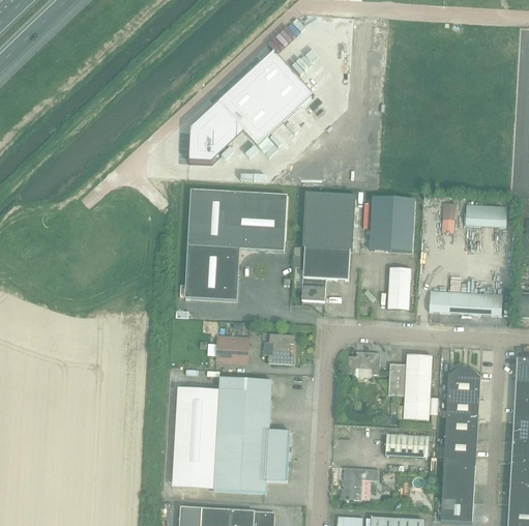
[(189,153),(189,159),(205,159),(205,154),(205,153),(217,154),(217,148),(224,148),(224,142),(231,142),(231,136),(225,136),(237,124),(257,145),(313,94),(274,52),(218,104),(222,107),(199,128),(190,128),(190,135),(193,135),(193,141),(190,141),(190,147),(193,147),(193,153),(189,153)]
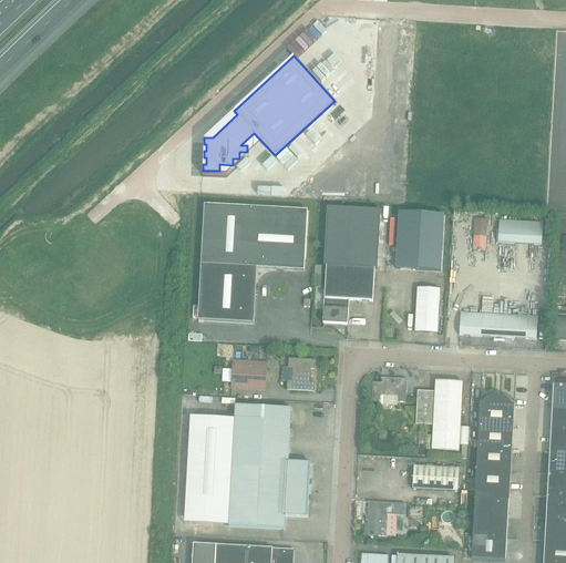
[(203,203),(199,262),(197,303),(192,303),(192,316),(197,316),(197,317),(253,320),(256,265),(304,267),(307,208),(203,203)]
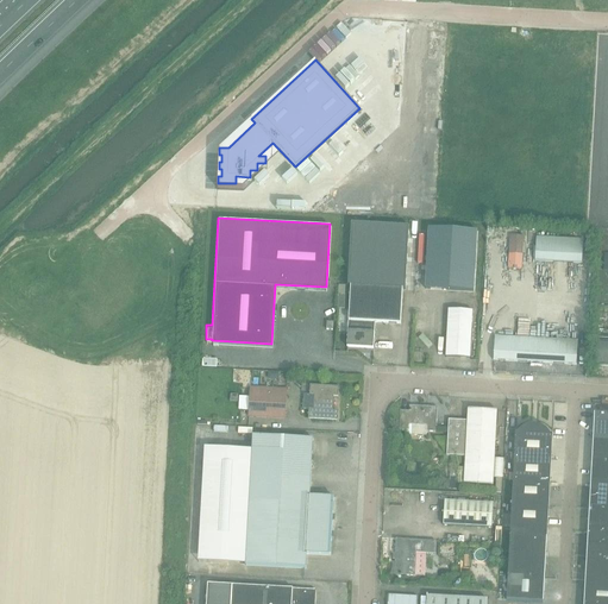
[(349,282),(345,343),(373,345),(374,319),(399,320),(401,285),(405,285),(407,222),(350,219),(346,282),(349,282)]
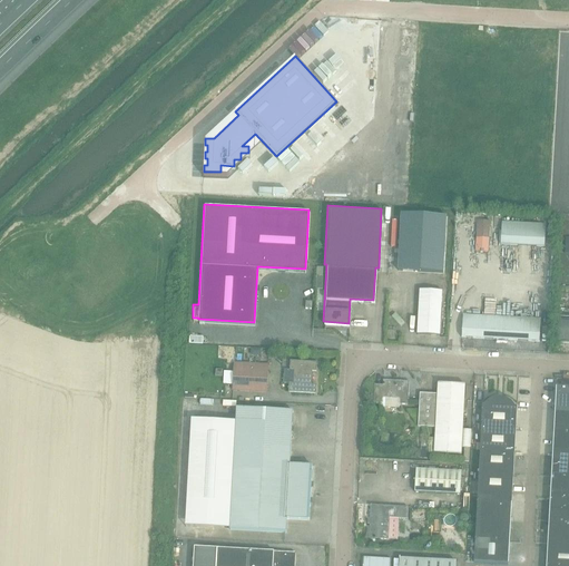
[(401,210),(398,266),(442,269),(445,213),(401,210)]
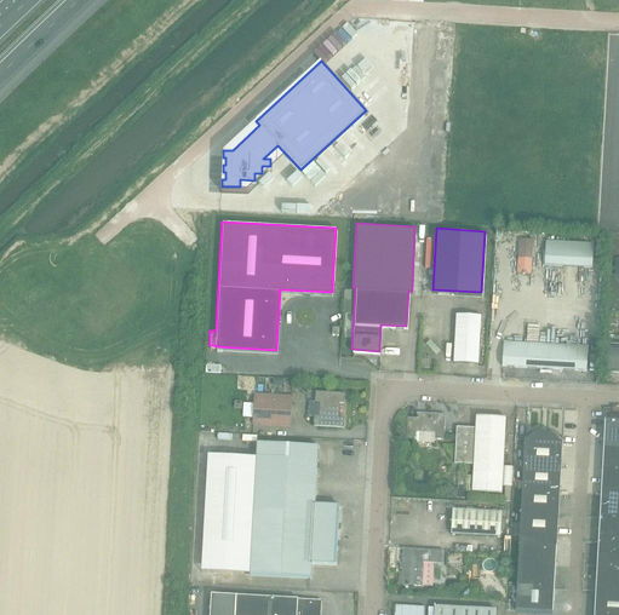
[(542,247),(543,228),(529,228),(528,246),(542,247)]
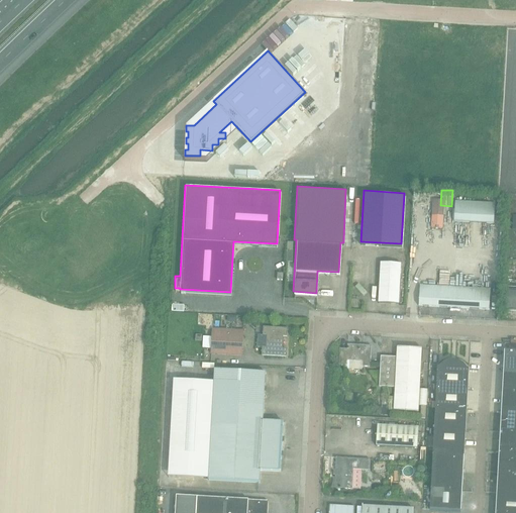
[(505,214),(505,193),(465,192),(463,212),(505,214)]
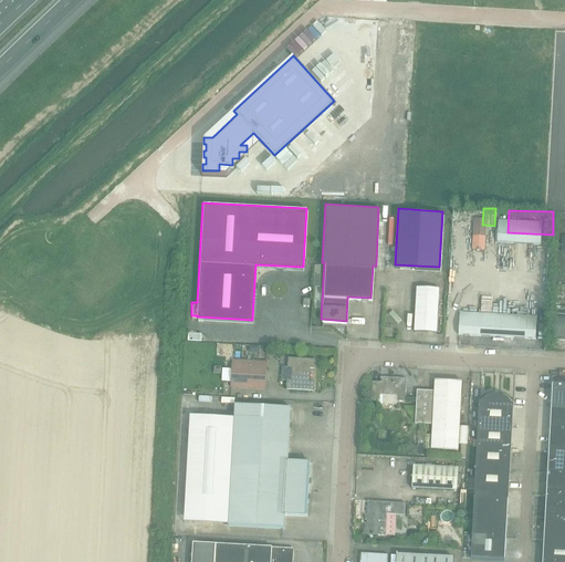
[(480,289),(481,278),(481,267),(459,266),(458,277),(458,288),(480,289)]
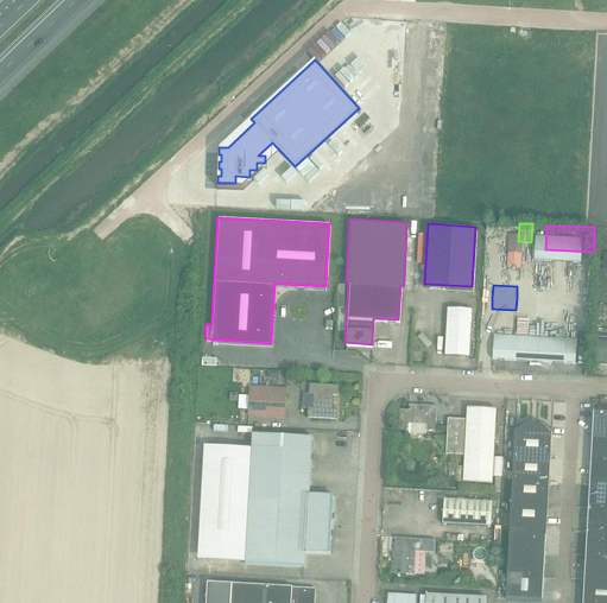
[(468,354),(468,342),(470,306),(447,305),(443,353),(468,354)]
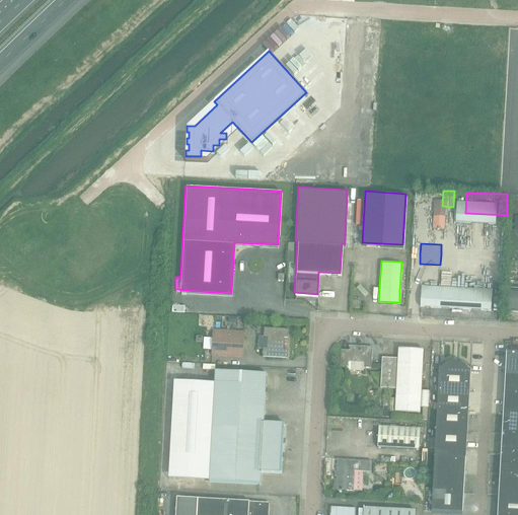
[(421,283),(419,303),(449,305),(490,308),(491,288),(450,285),(421,283)]
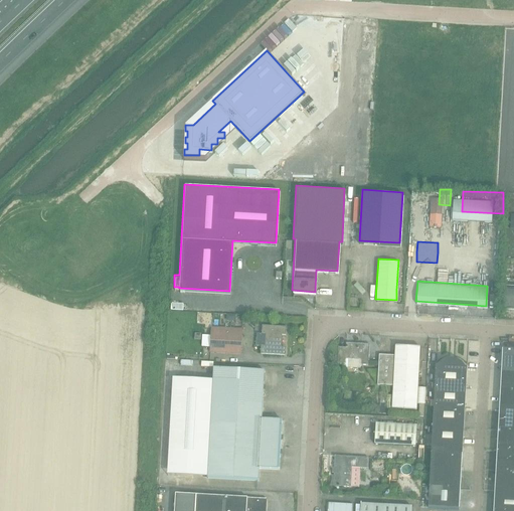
[(513,286),(504,286),(502,306),(513,307),(513,286)]
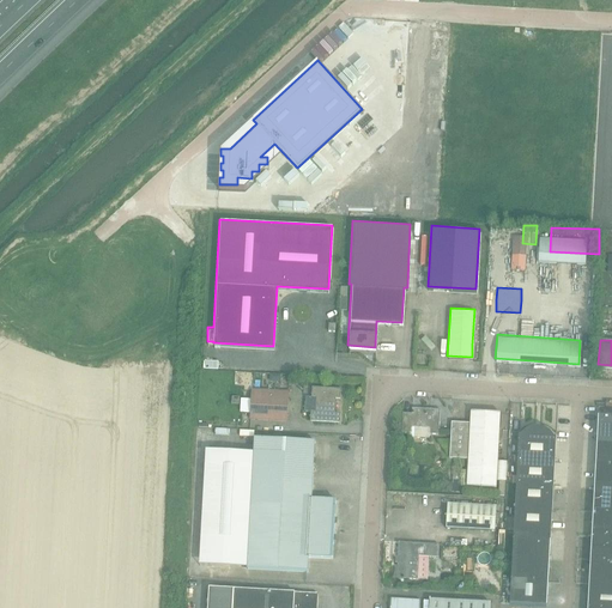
[(285,417),(286,387),(250,384),(249,414),(285,417)]
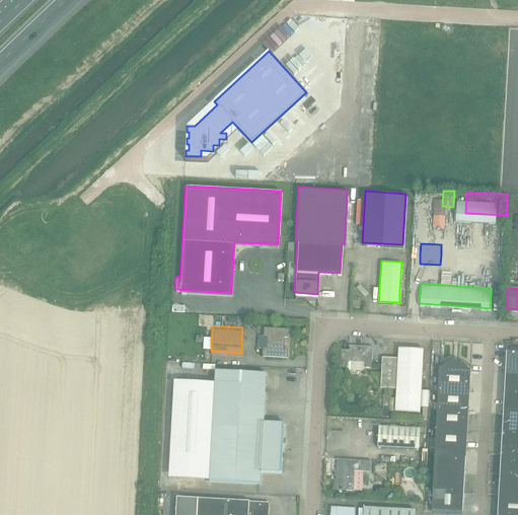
[(262,354),(276,355),(286,355),(287,347),(283,347),(283,335),(287,335),(288,326),(264,325),(263,334),(267,334),(267,346),(263,346),(262,354)]
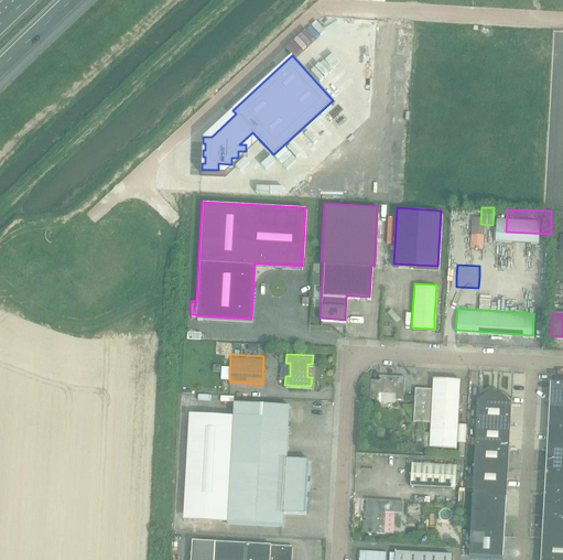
[(402,397),(403,385),(403,374),(378,373),(378,378),(369,377),(368,395),(377,396),(377,390),(394,391),(393,397),(402,397)]
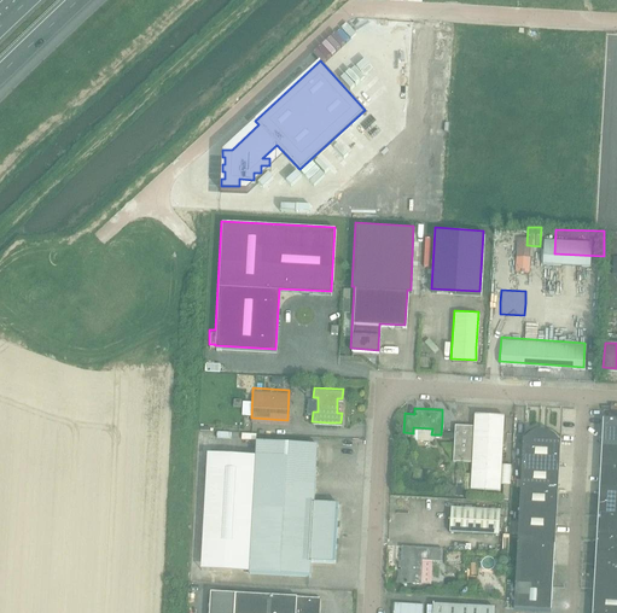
[(508,482),(510,482),(510,462),(500,462),(502,413),(473,412),(473,424),(454,422),(452,459),(458,459),(457,465),(466,465),(466,460),(471,460),(470,472),(464,472),(464,482),(452,482),(450,491),(464,492),(464,488),(470,488),(470,486),(499,488),(499,482),(502,482),(501,497),(507,497),(508,482)]
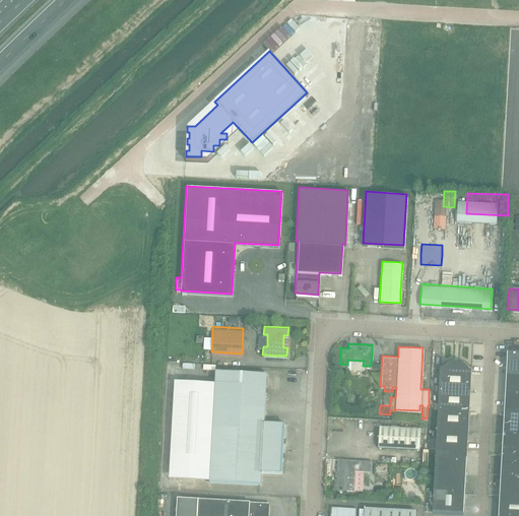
[(518,350),(506,350),(505,371),(518,372),(518,350)]
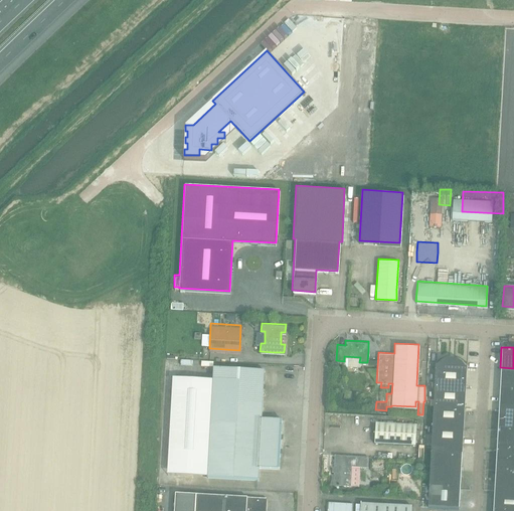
[(464,405),(466,365),(463,365),(460,361),(457,359),(453,358),(449,357),(445,358),(441,360),(438,363),(435,363),(433,404),(464,405)]
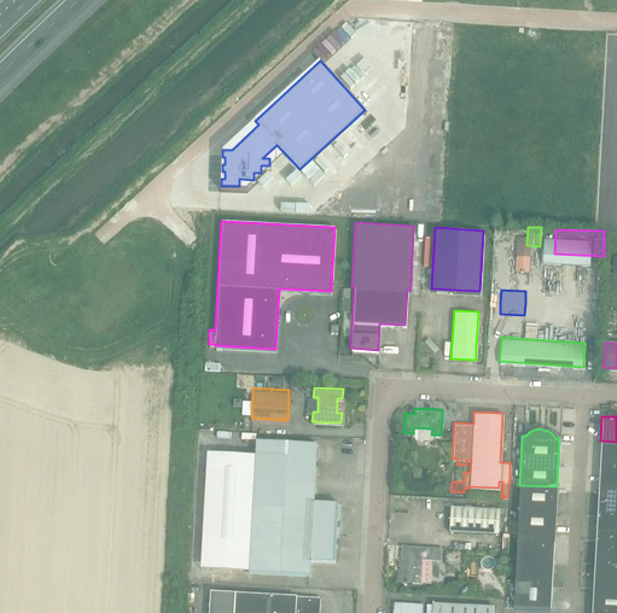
[(207,450),(201,567),(248,570),(297,572),(309,573),(309,559),(335,560),(337,501),(313,500),(316,442),(304,442),(255,438),(255,453),(207,450)]
